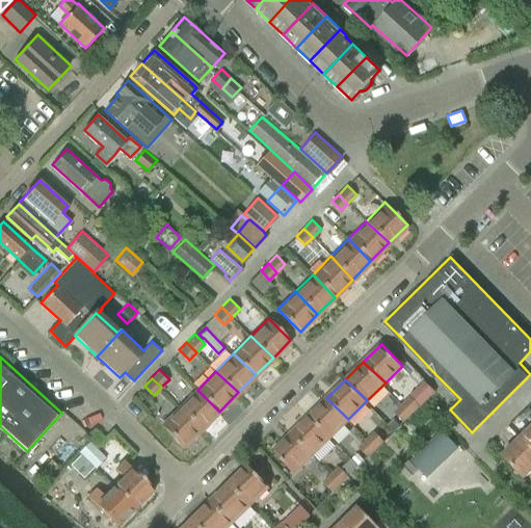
[(412,395),(403,402),(413,412),(435,390),(426,380),(412,395)]
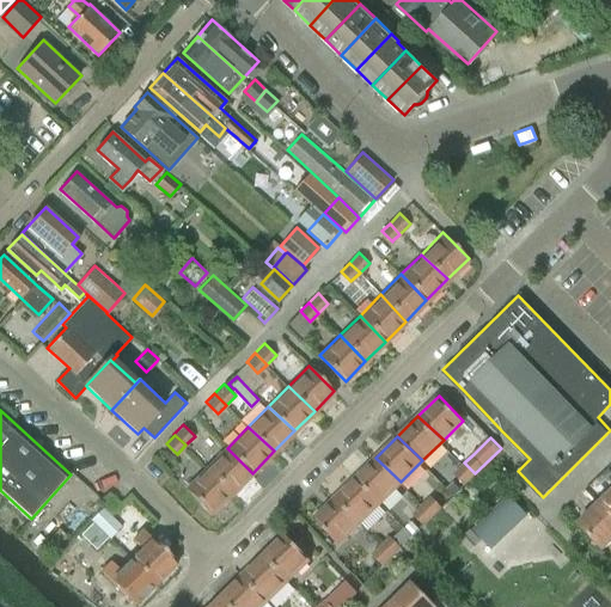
[(207,468),(231,495),(252,473),(227,448),(207,468)]
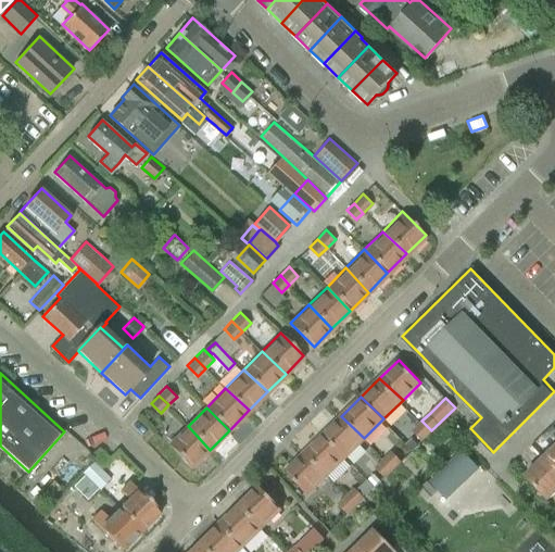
[(324,434),(348,454),(364,438),(341,416),(324,434)]
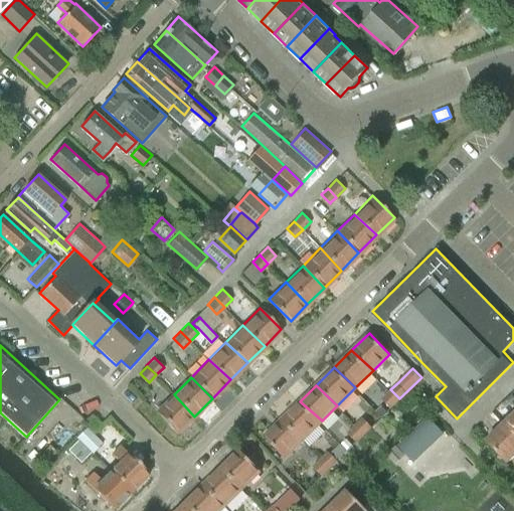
[(382,397),(391,406),(399,398),(390,389),(382,397)]
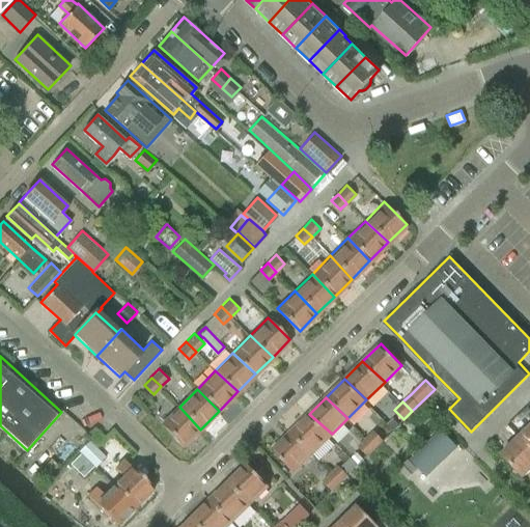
[(184,446),(200,430),(179,407),(162,424),(184,446)]
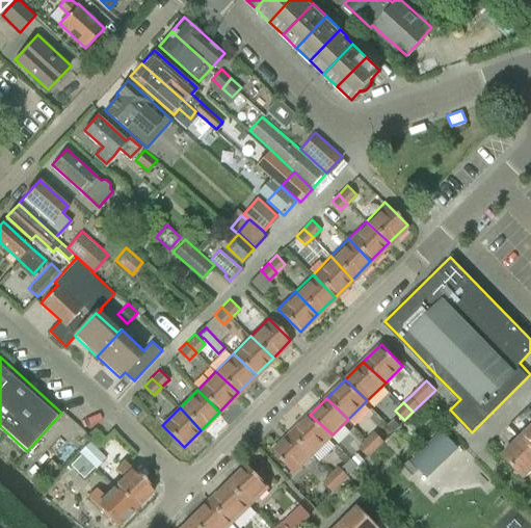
[(293,430),(315,451),(333,434),(310,415),(293,430)]
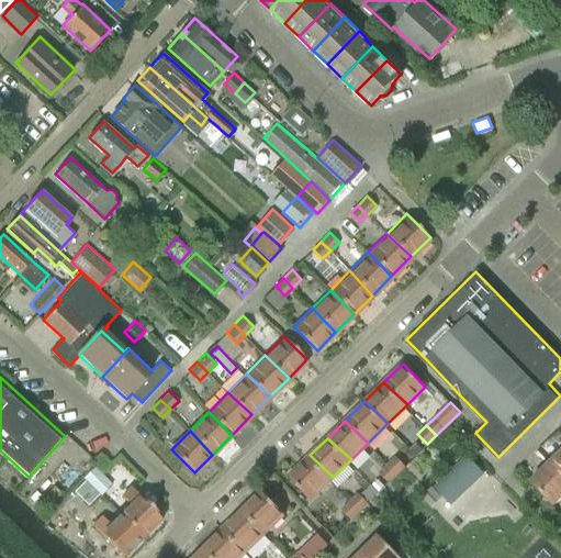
[(560,449),(551,459),(560,468),(560,449)]
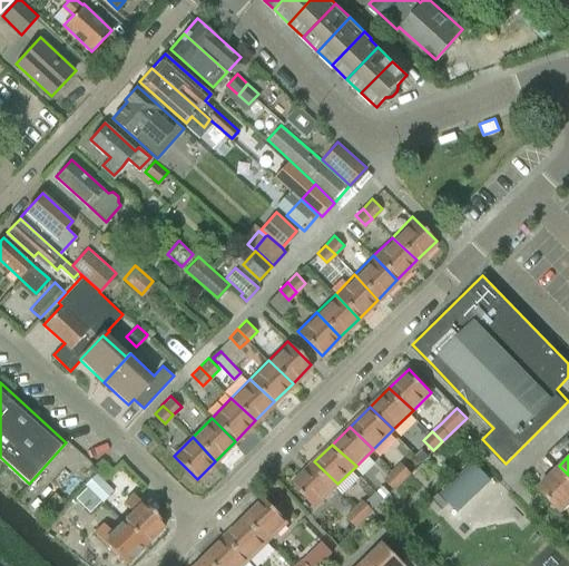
[(473,459),(440,491),(458,509),(460,508),(491,477),(476,460),(473,459)]
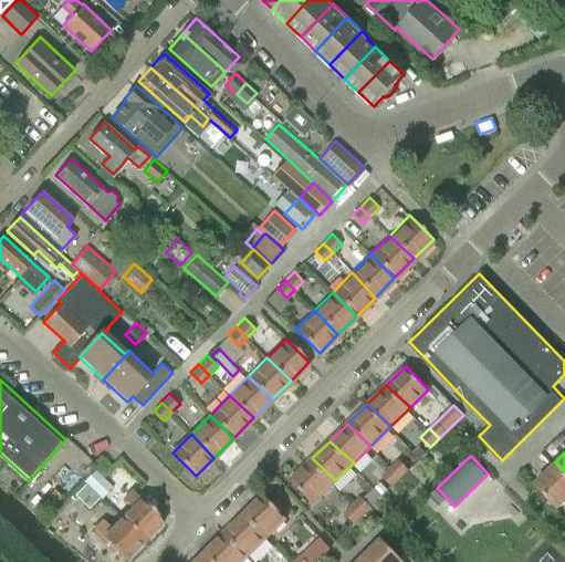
[(314,501),(335,480),(312,458),(292,478),(314,501)]
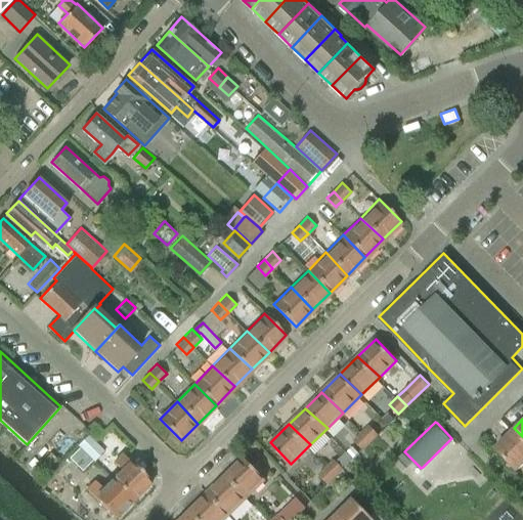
[(362,431),(371,440),(379,433),(369,424),(362,431)]
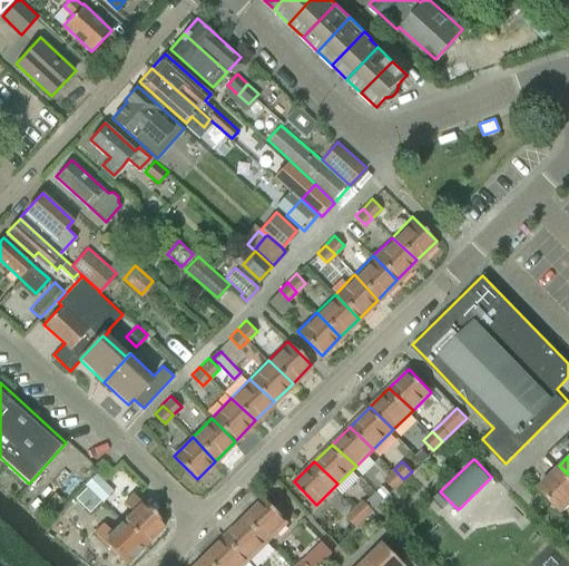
[(563,509),(568,504),(568,475),(559,466),(539,486),(563,509)]
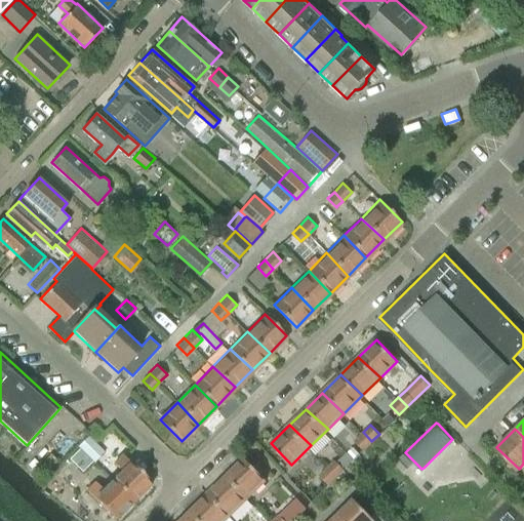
[(355,440),(363,448),(363,449),(371,441),(363,432),(355,440)]
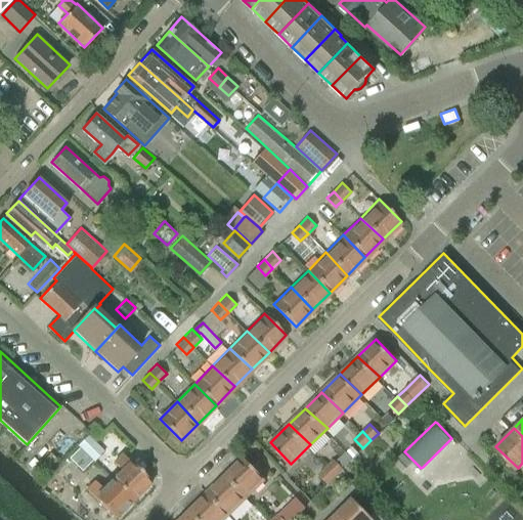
[(78,443),(94,460),(96,458),(102,464),(110,456),(103,450),(104,449),(88,433),(78,443)]
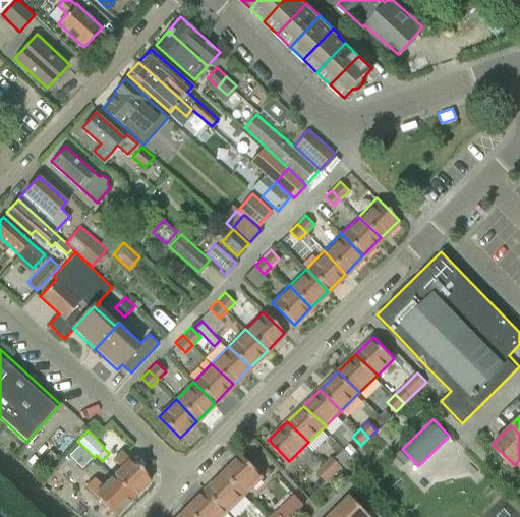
[(68,453),(82,466),(93,456),(78,443),(68,453)]
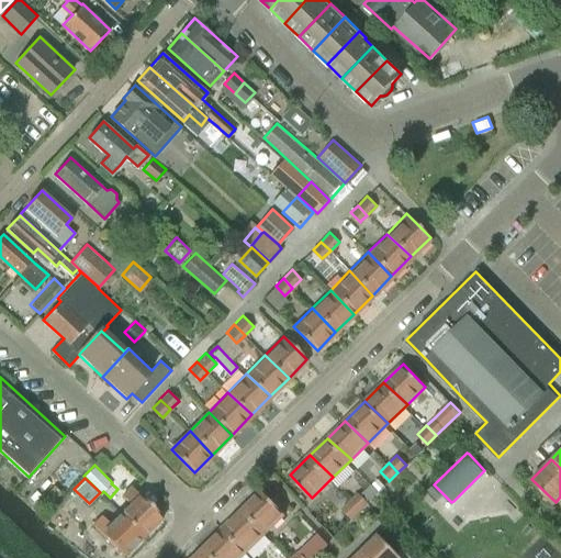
[(32,489),(47,504),(65,488),(56,479),(48,487),(42,479),(32,489)]
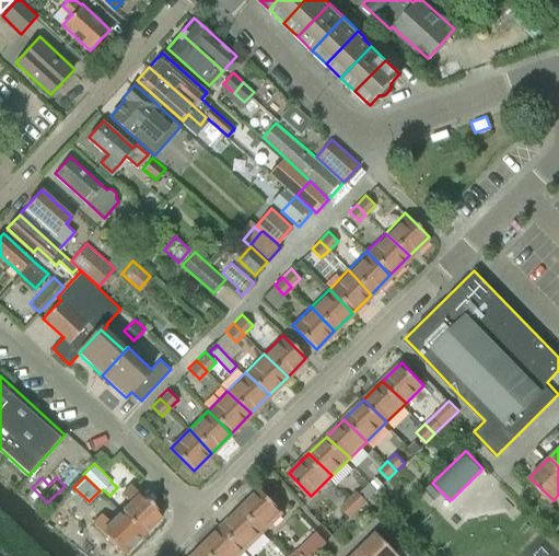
[(131,502),(120,512),(143,534),(162,516),(132,485),(123,494),(131,502)]
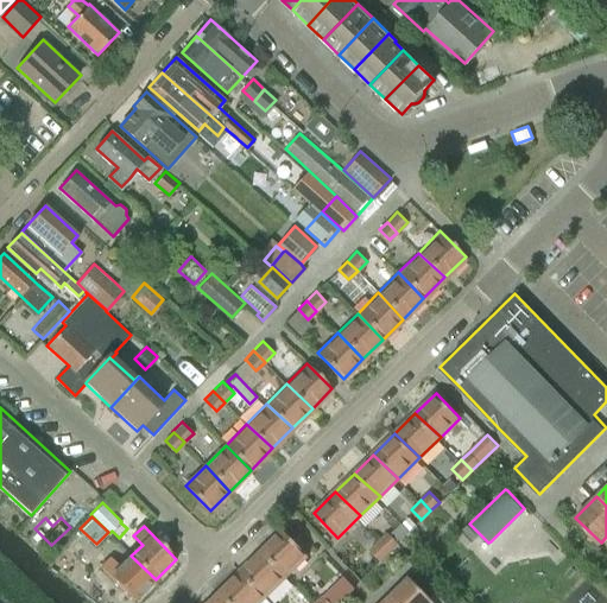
[(263,548),(289,573),(309,554),(283,529),(263,548)]
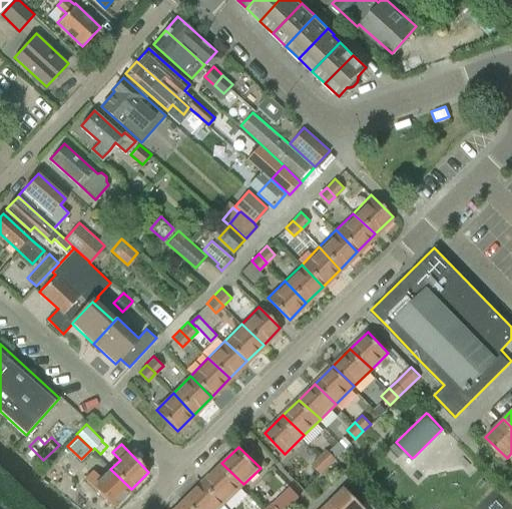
[(321,455),(330,465),(337,458),(328,448),(321,455)]
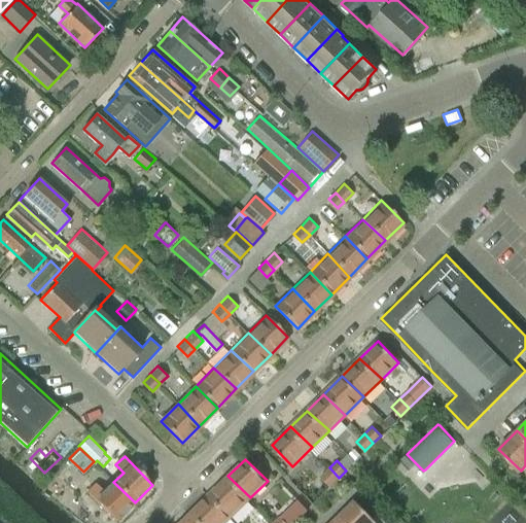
[(321,476),(329,485),(330,485),(339,478),(329,467),(321,476)]
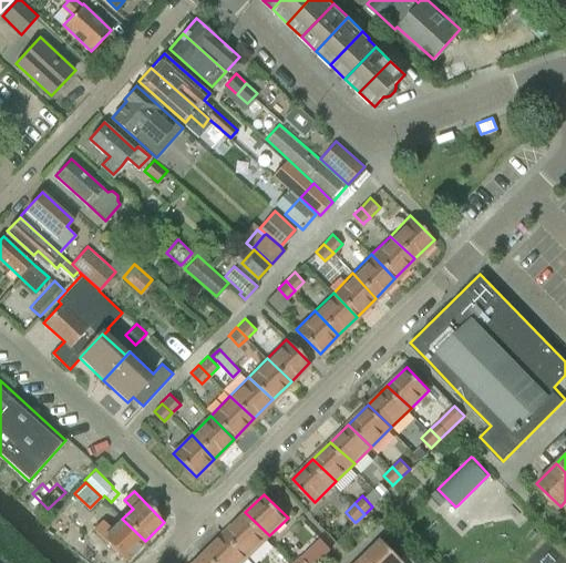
[(227,531),(249,555),(269,535),(245,512),(227,531)]
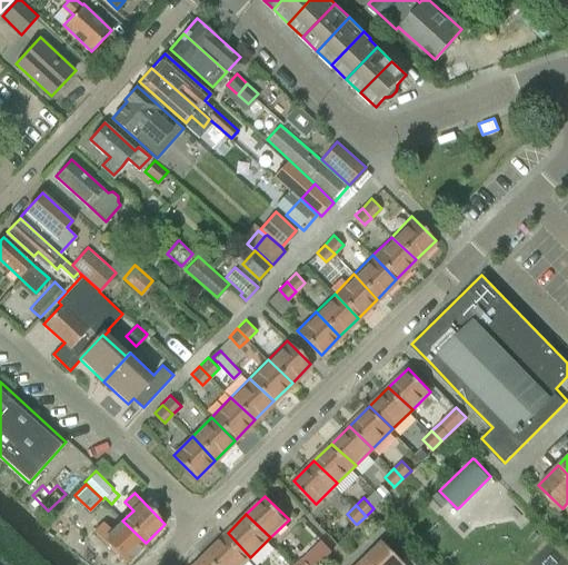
[(126,562),(129,559),(146,543),(122,521),(112,531),(103,522),(95,531),(126,562)]
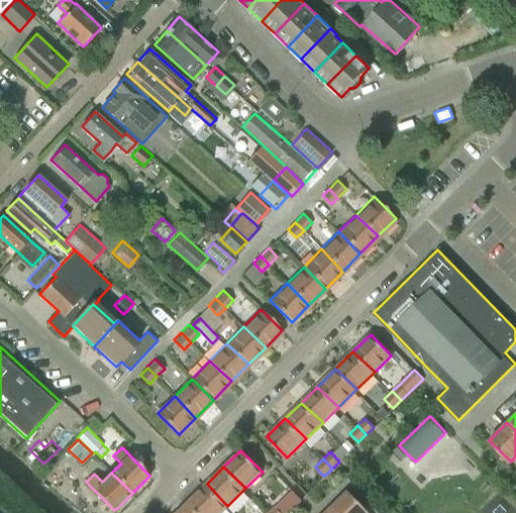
[(189,501),(199,512),(220,512),(227,506),(207,484),(189,501)]
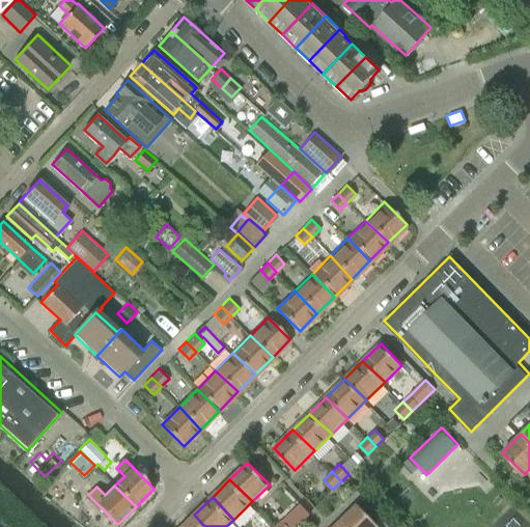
[(342,521),(349,526),(375,526),(380,524),(359,504),(342,521)]
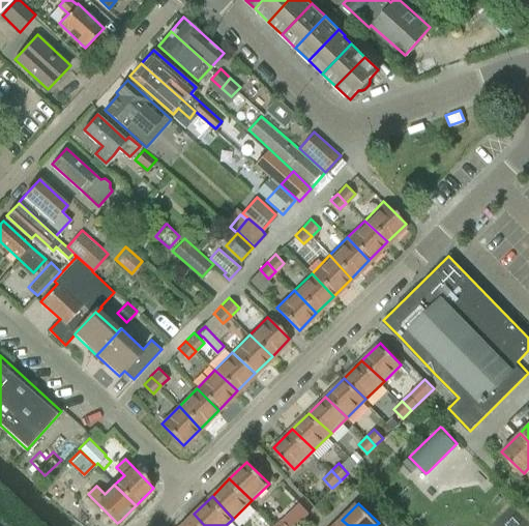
[(204,525),(194,514),(180,525),(204,525)]
